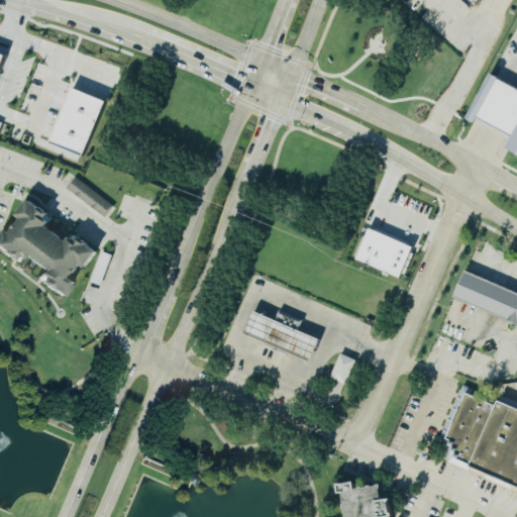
[(516,88),(492,76),(471,120),(479,124),(481,121),(515,137),(509,150),(516,153),(516,88)]
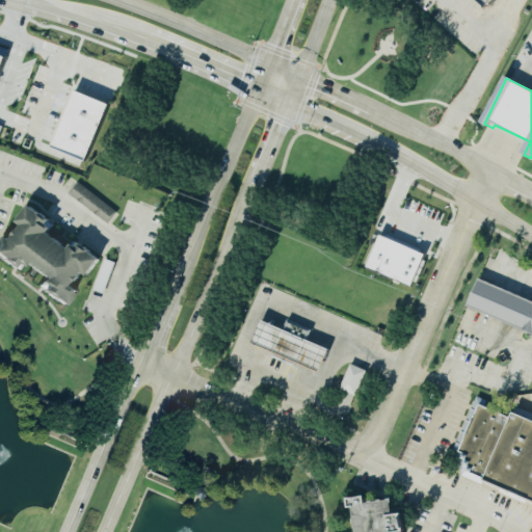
[(108,105),(74,90),(50,147),(84,161),(108,105)]
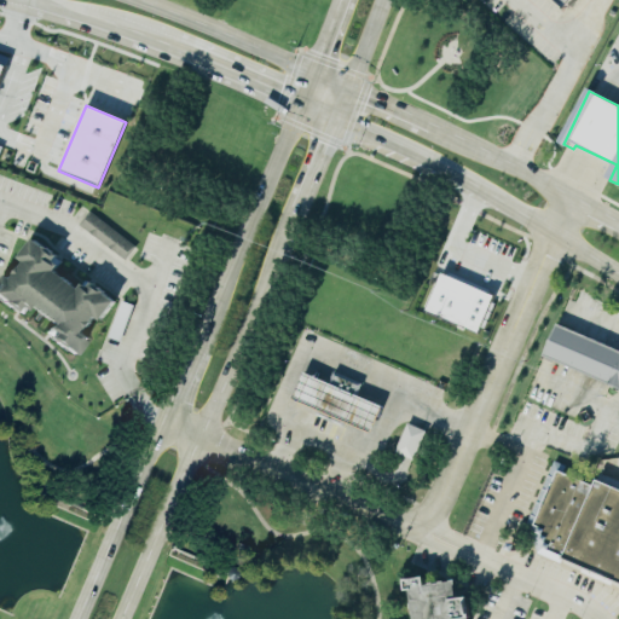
[(81,226),(126,260),(137,247),(92,212),(81,226)]
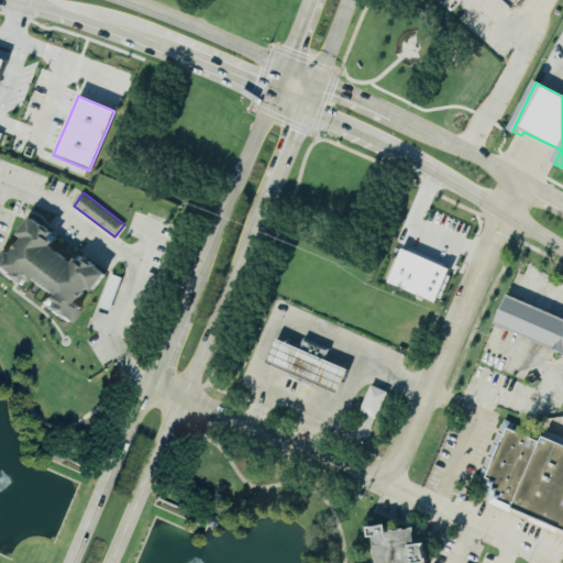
[(0,258),(31,218),(106,275),(67,324),(0,272),(0,258)]
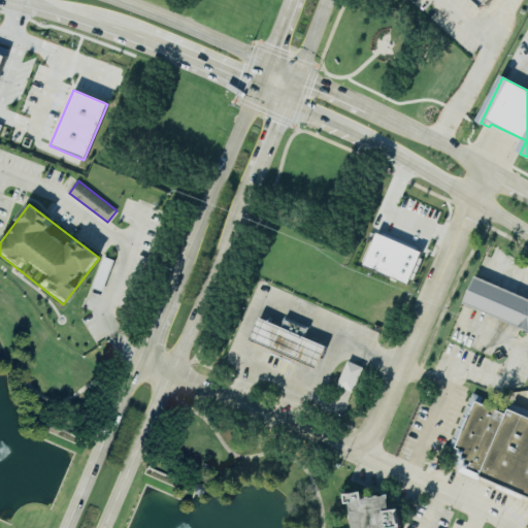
[(423,253),(377,233),(364,265),(409,285),(423,253)]
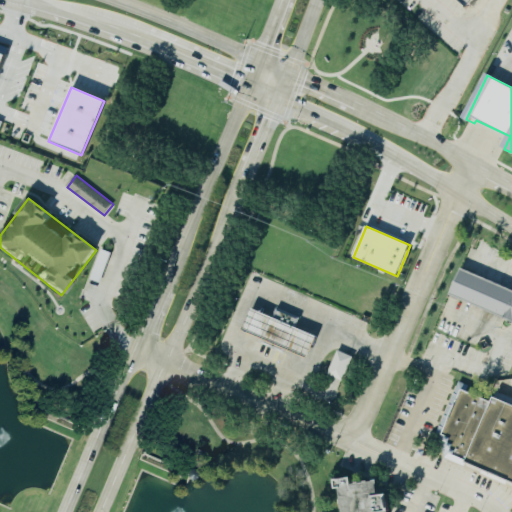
[(511,290),(460,268),(449,293),(511,321),(511,290)]
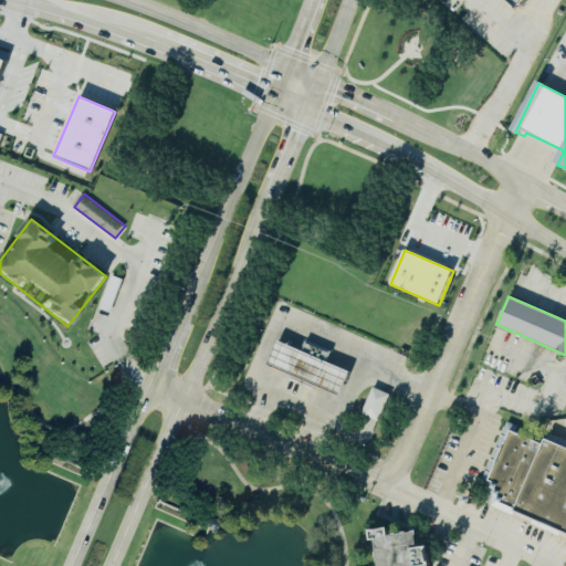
[(265,365),(274,343),(346,374),(337,396),(265,365)]
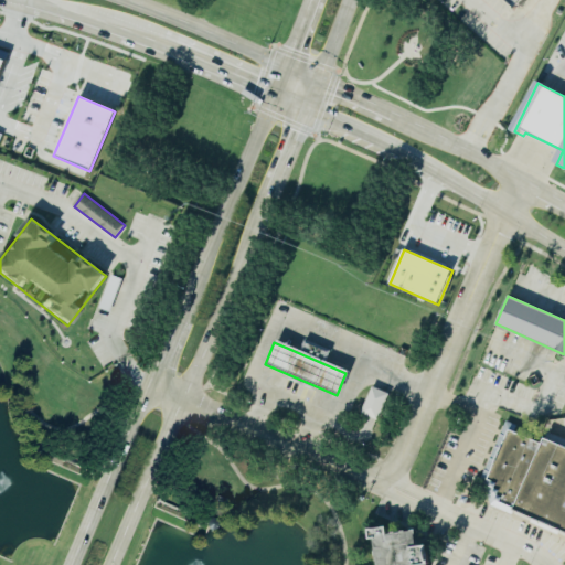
[(360,413),(372,386),(390,394),(377,420),(360,413)]
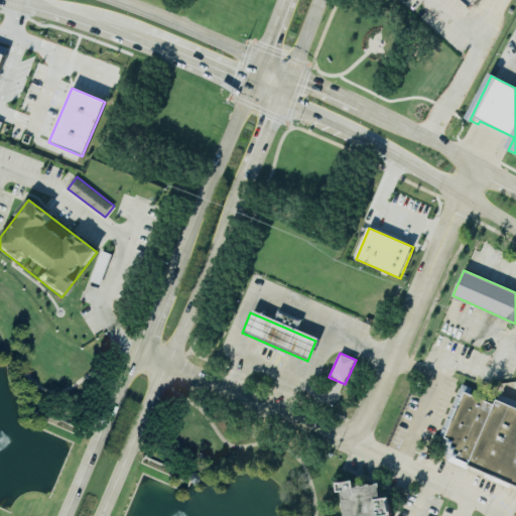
[(443,439),(443,437),(464,393),(493,406),(496,401),(515,409),(515,487),(468,467),(450,459),(443,439)]
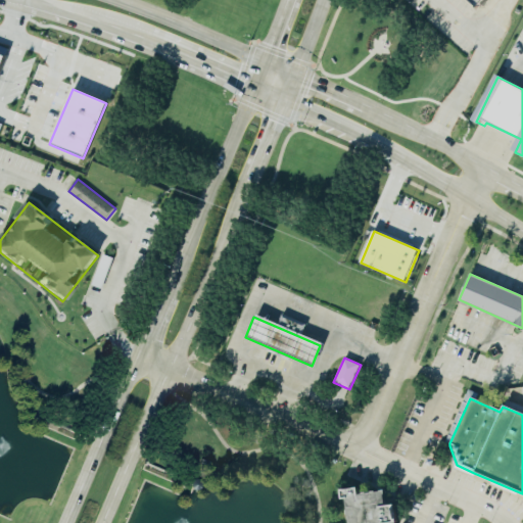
[(391,522),(392,522),(400,522),(398,504),(389,505),(388,489),(364,492),(363,486),(347,487),(351,522),(391,522)]
